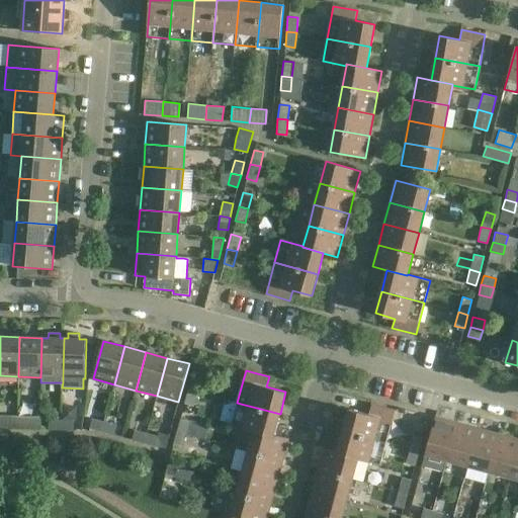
[(191,374),(187,389),(197,392),(201,376),(191,374)]
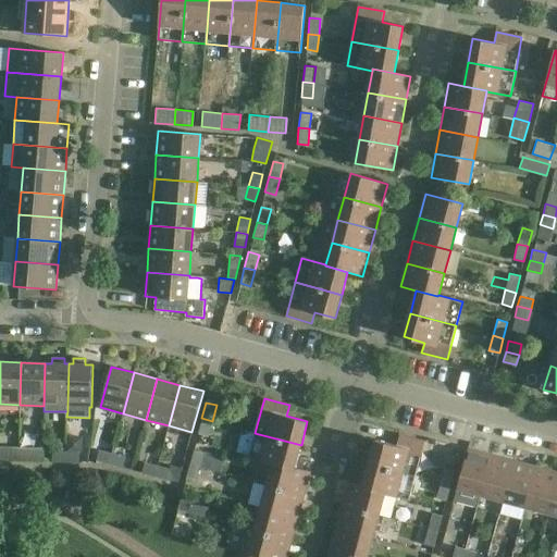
[(208,436),(212,421),(201,418),(198,433),(208,436)]
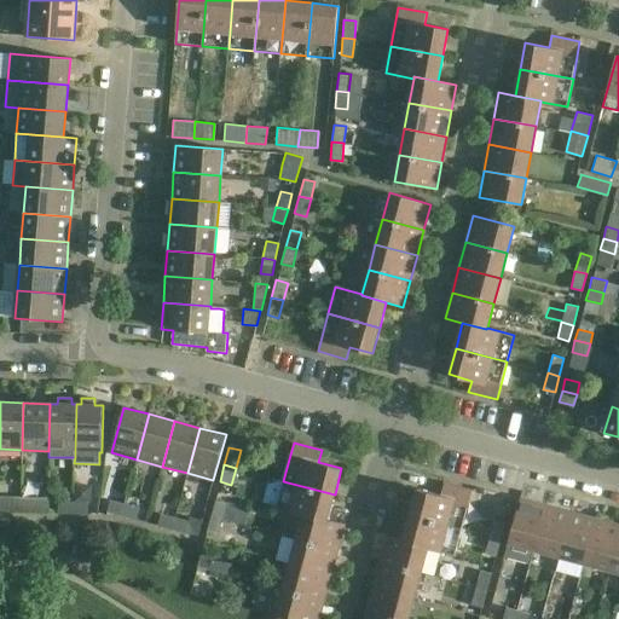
[(328,521),(328,520),(335,495),(283,481),(276,507),(302,515),(328,521)]
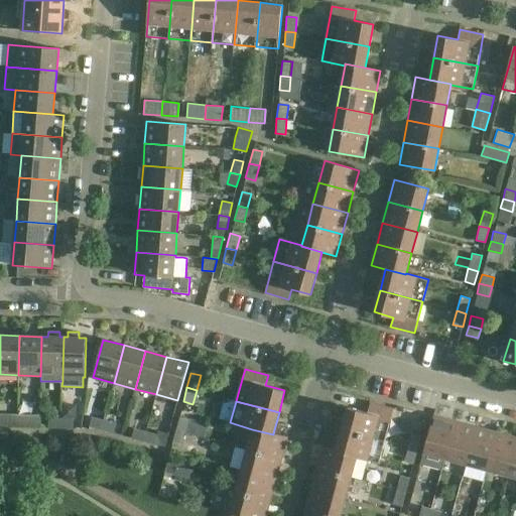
[(348,407),(343,428),(385,440),(391,418),(393,409),(382,406),(370,403),(368,412),(348,407)]
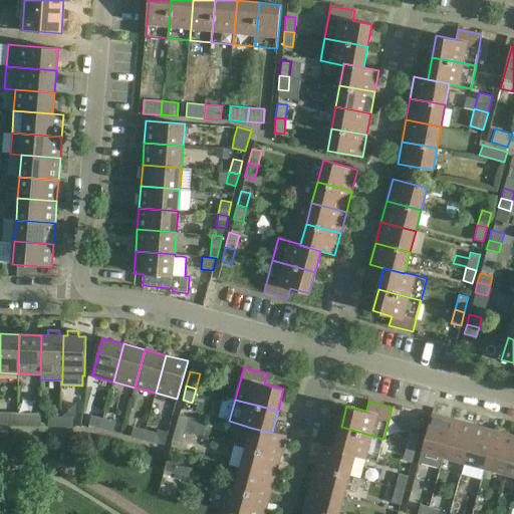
[(0,412),(0,425),(17,426),(17,413),(0,412)]
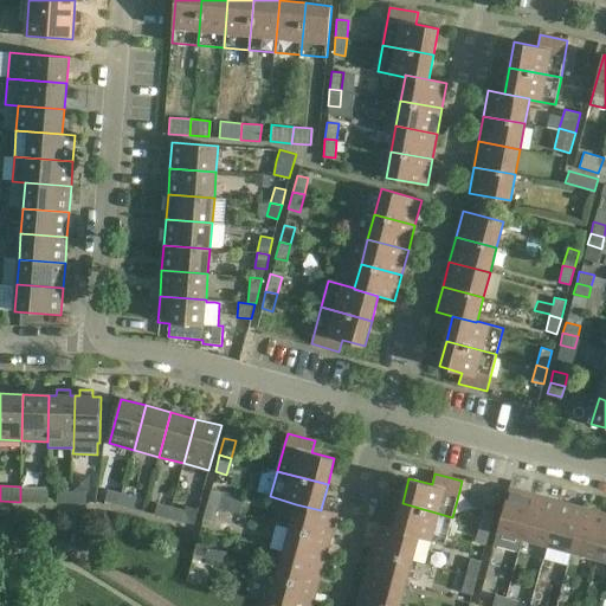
[(20,487),(20,502),(46,502),(46,488),(20,487)]
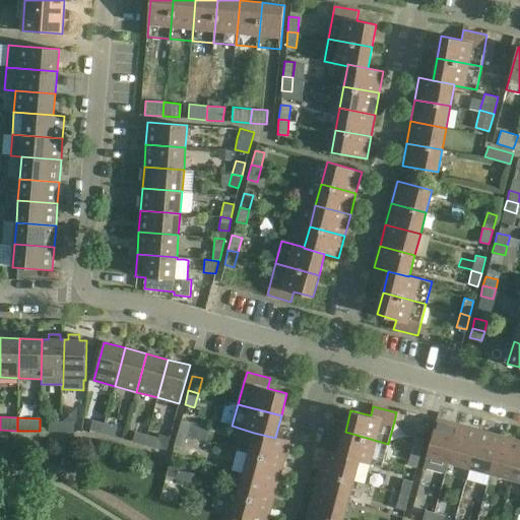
[(181,418),(177,434),(186,437),(198,440),(199,440),(206,441),(210,426),(181,418)]
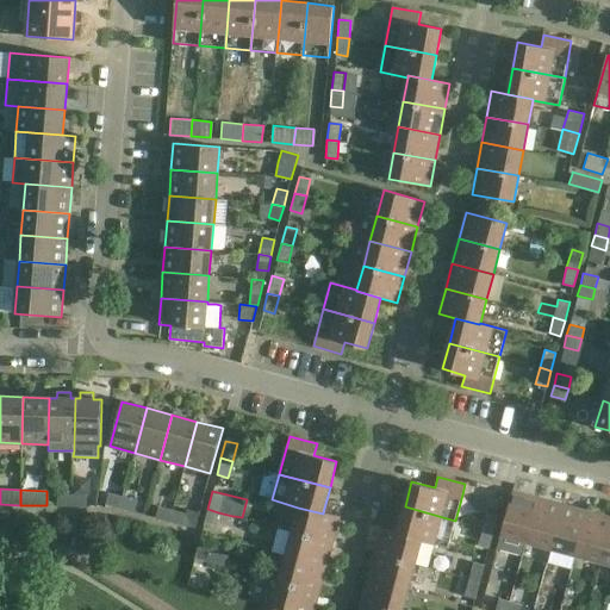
[(527,542),(539,498),(512,491),(500,535),(527,542)]
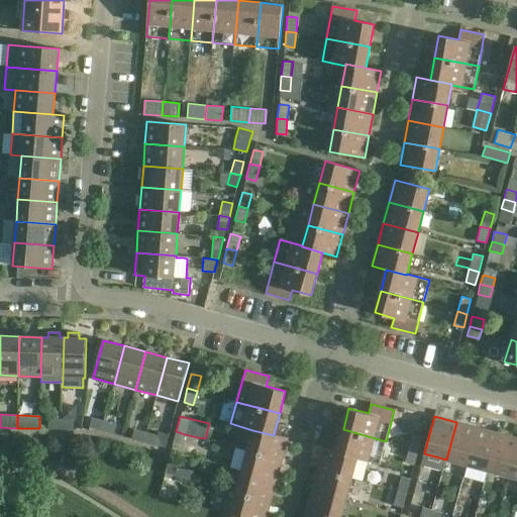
[(89,426),(102,430),(105,420),(92,417),(89,426)]
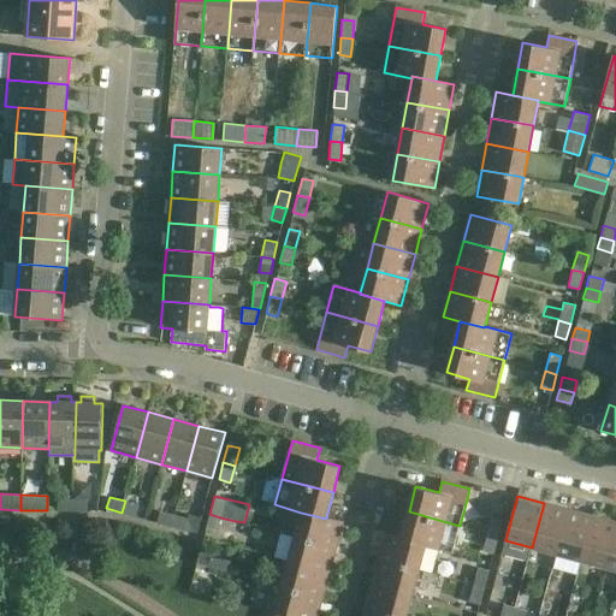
[(57,510),(72,510),(73,498),(58,498),(57,510)]
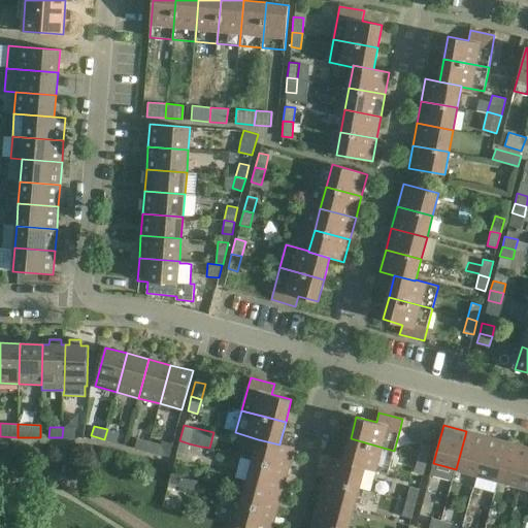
[(63,427),(62,437),(74,437),(75,428),(63,427)]
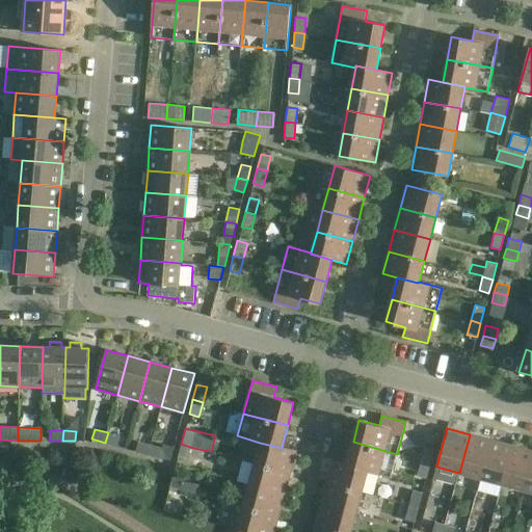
[(108,432),(105,443),(117,446),(120,435),(108,432)]
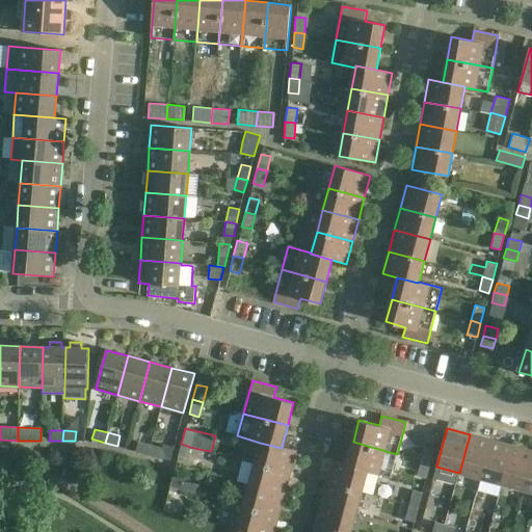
[(491,441),(470,434),(459,473),(481,478),(491,441)]
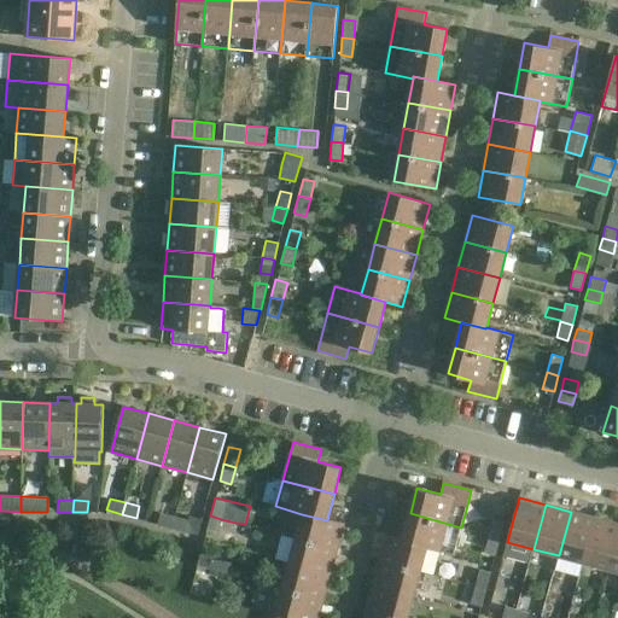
[(173,528),(175,516),(159,512),(156,524),(173,528)]
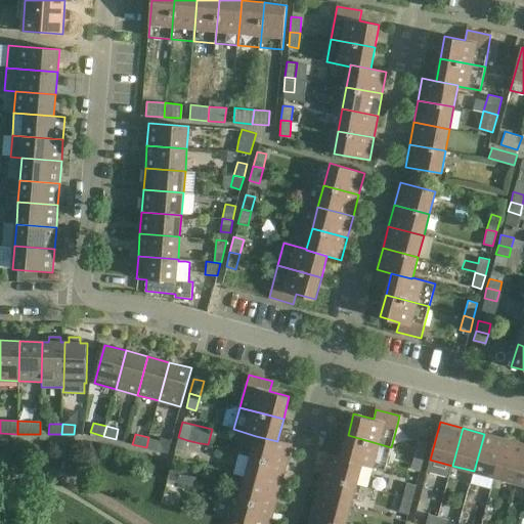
[(506,439),(484,434),(474,471),(495,477),(506,439)]
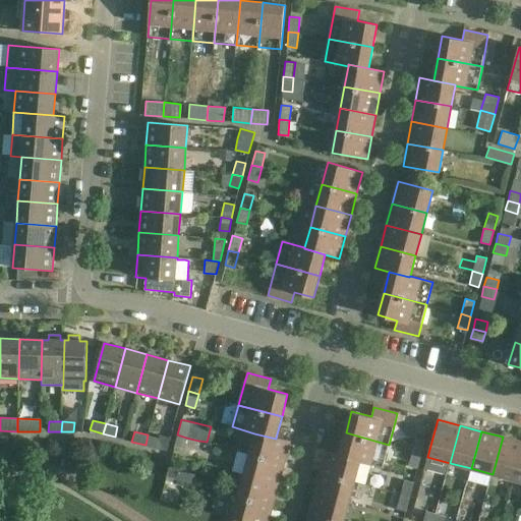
[(389,445),(346,432),(340,455),(371,463),(371,464),(383,467),(389,445)]
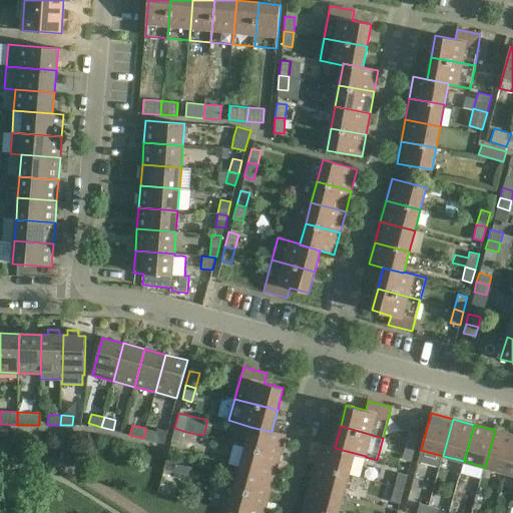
[(250,427),(245,447),(280,457),(286,434),(272,431),(272,432),(250,427)]
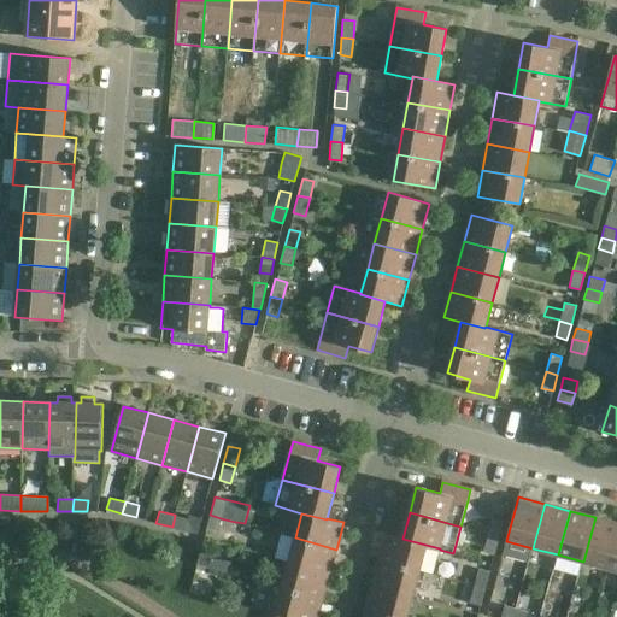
[(189,518),(175,515),(172,527),(186,530),(197,533),(201,518),(189,516),(189,518)]
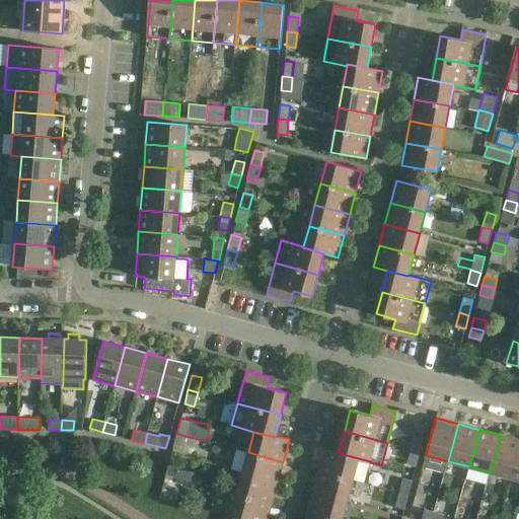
[(176,433),(172,447),(182,450),(186,436),(176,433)]
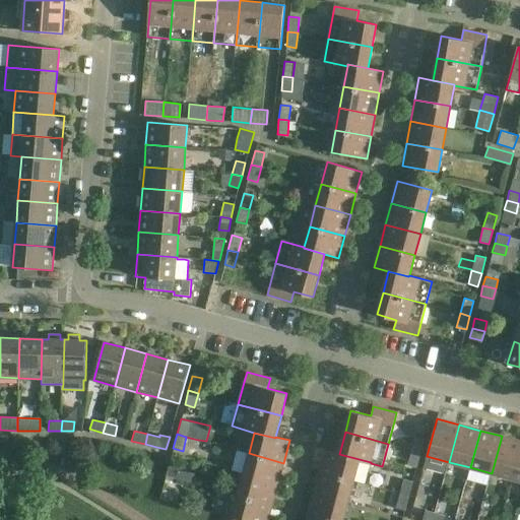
[(411,450),(420,452),(425,439),(415,436),(411,450)]
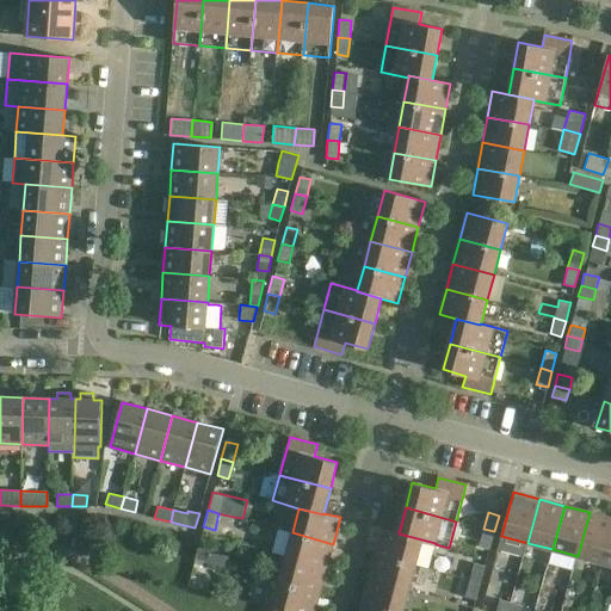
[(610,518),(590,512),(578,556),(603,563),(610,530),(610,518)]
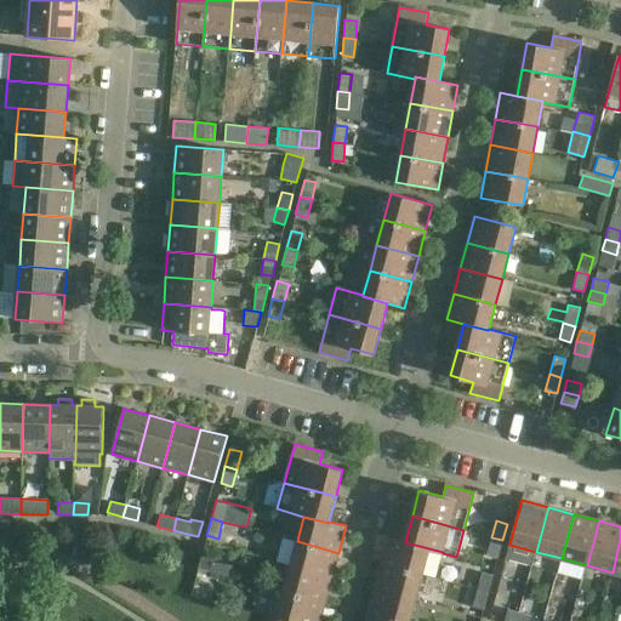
[(388,537),(381,564),(422,575),(422,574),(437,577),(443,553),(443,552),(405,542),(388,537)]
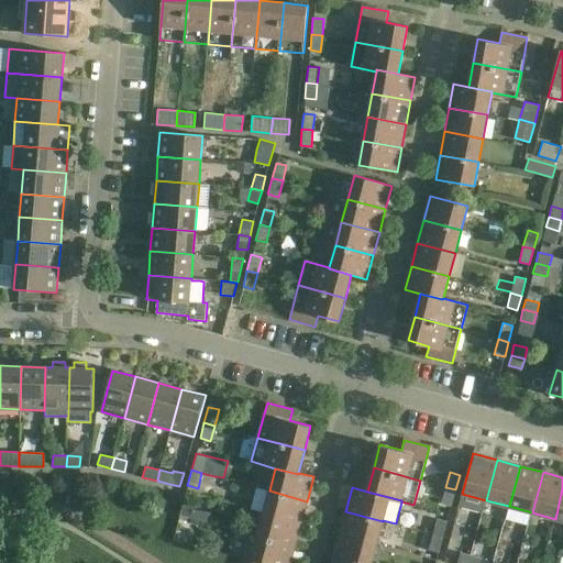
[(455,489),(445,487),(440,503),(451,506),(455,489)]
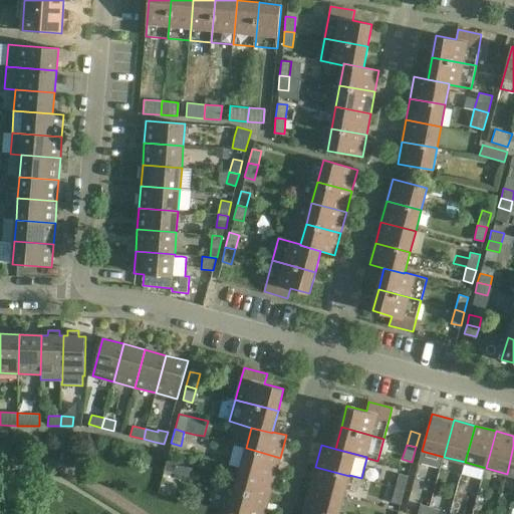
[(280,458),(246,448),(240,469),(275,478),(280,458)]
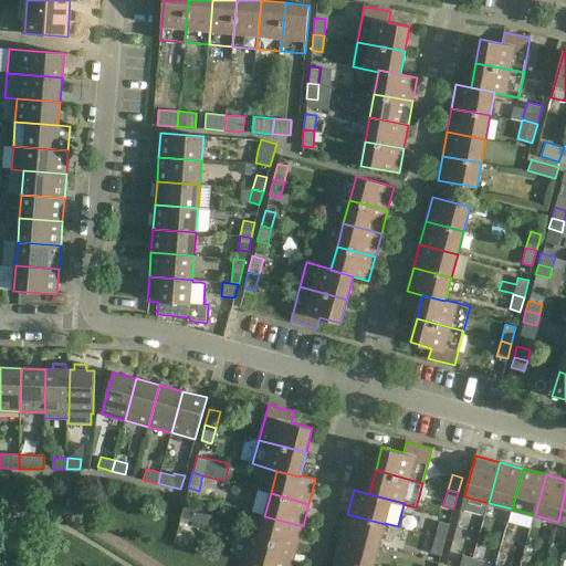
[(195,504),(185,501),(184,505),(180,517),(190,521),(195,504)]
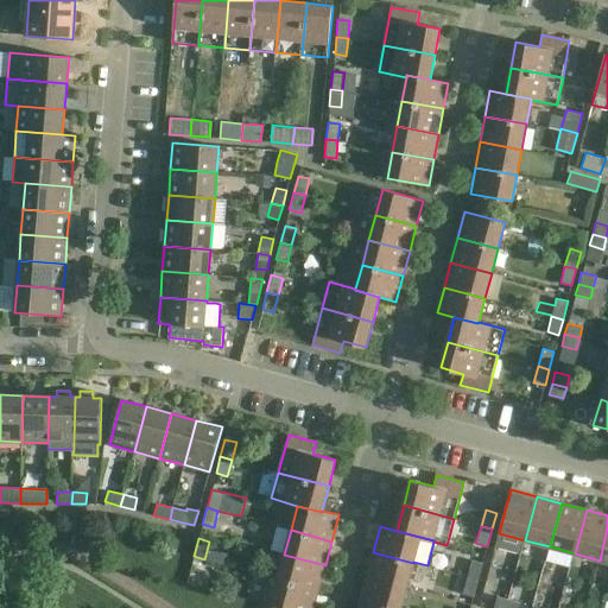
[(407,587),(413,563),(373,552),(366,576),(407,587)]
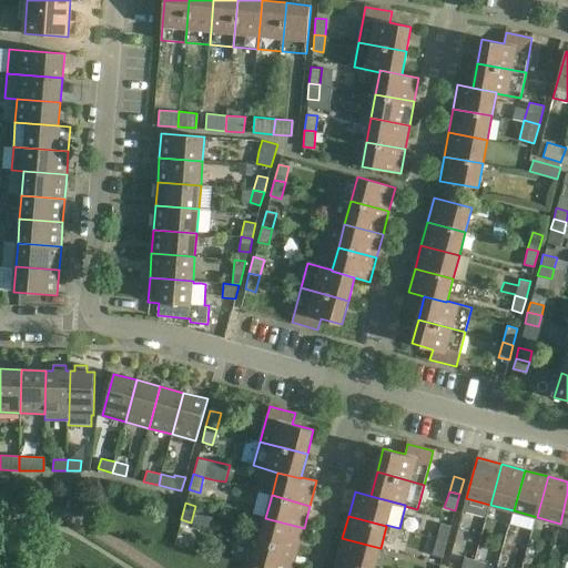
[(304,528),(265,518),(260,541),(297,551),(304,528)]
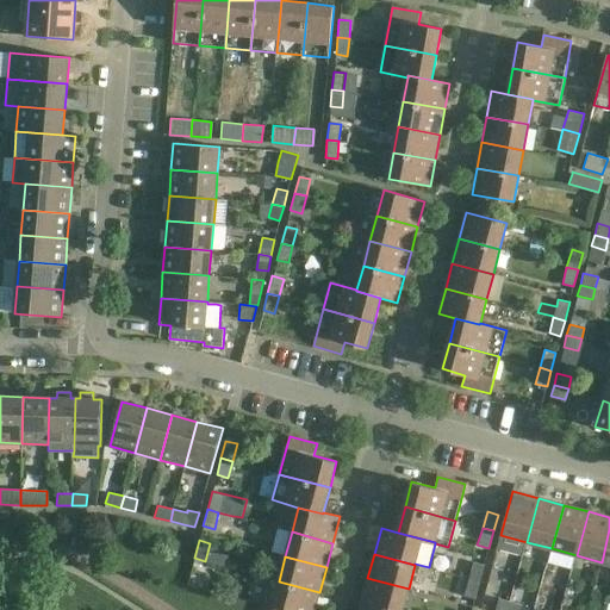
[(468,579),(479,583),(484,565),(473,561),(468,579)]
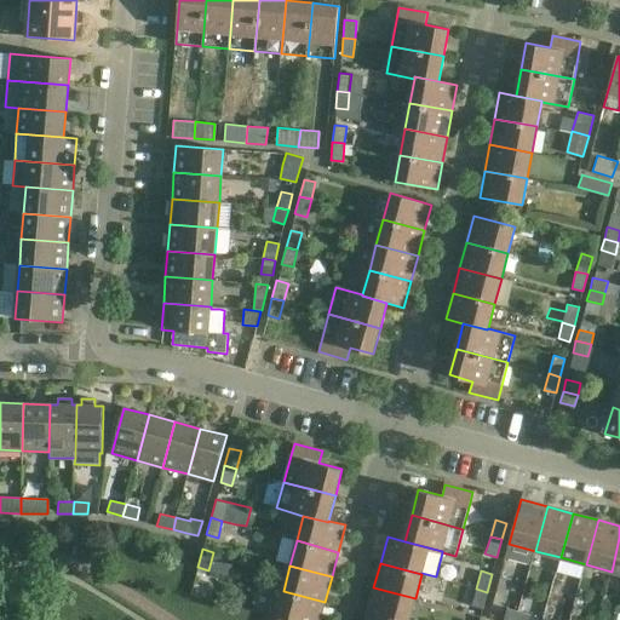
[(394,619),(408,619),(415,598),(373,587),(367,613),(394,619)]
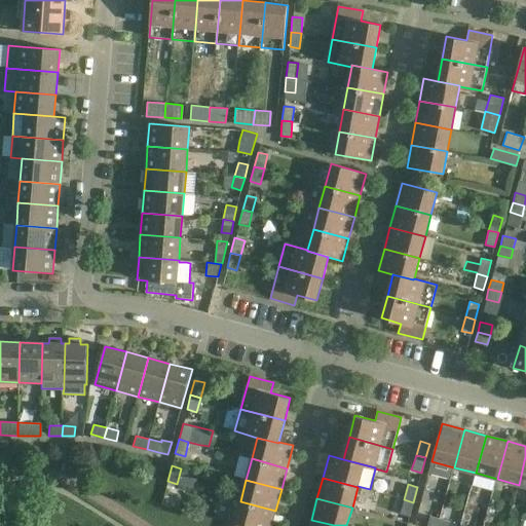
[(410,516),(413,502),(404,499),(400,513),(410,516)]
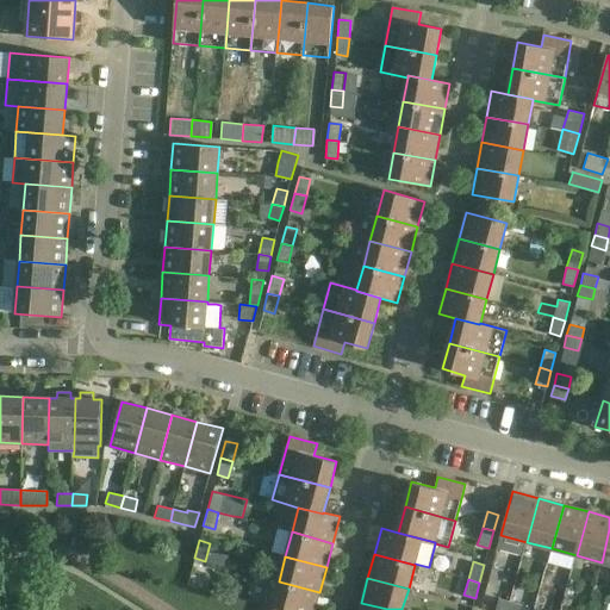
[(313,609),(319,592),(279,582),(272,607),(266,604),(263,609),(282,609),(284,609),(313,609)]
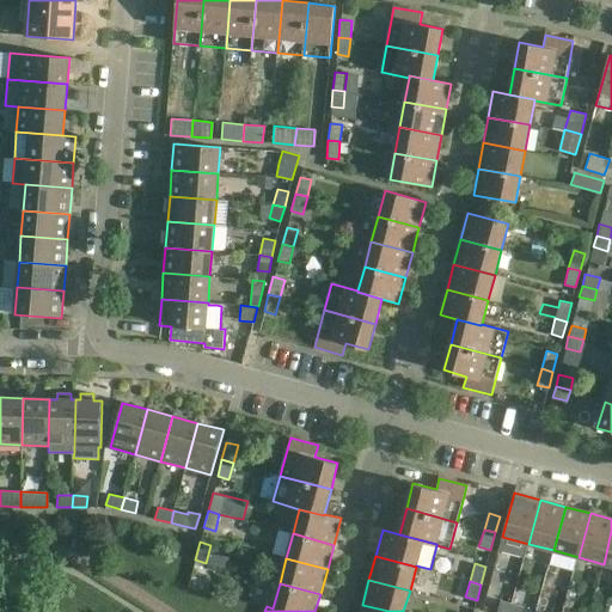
[(496,611),(509,611),(513,603),(500,599),(496,611)]
